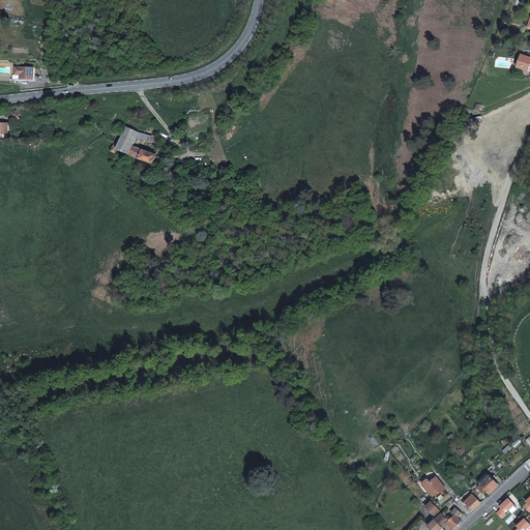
[(518,68),(528,71),(529,65),(529,58),(522,56),(518,68)]
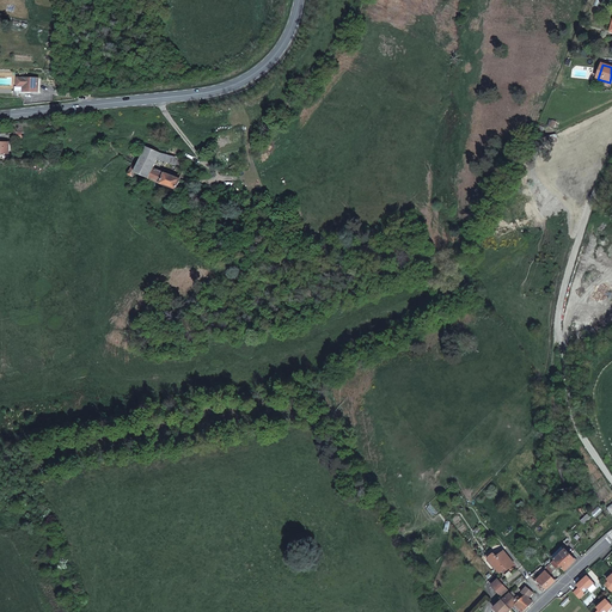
[(38,79),(19,79),(18,92),(38,93),(38,79)]
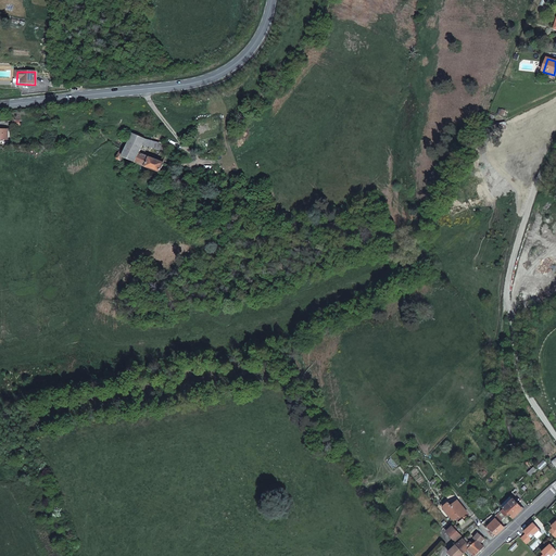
[(0,129),(0,139),(9,139),(9,129),(0,129)]
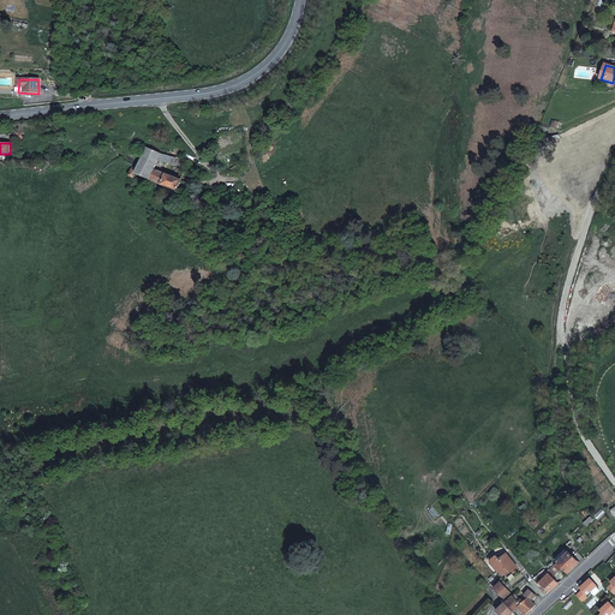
[(139,169),(136,168),(131,177),(137,179),(138,174),(179,191),(181,181),(156,169),(160,159),(161,154),(147,149),(139,169)]
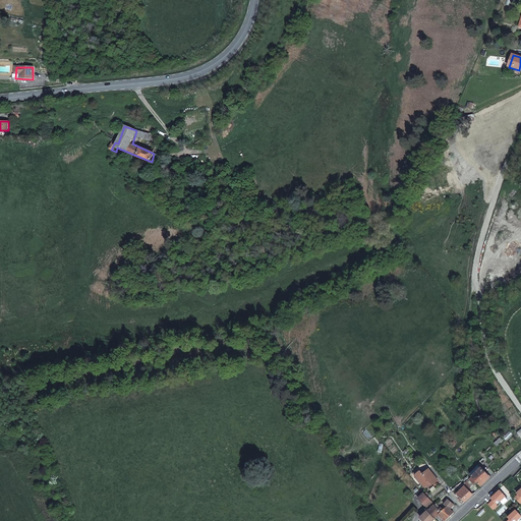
[(156,133),(142,131),(141,138),(153,139),(152,143),(154,143),(154,146),(156,147),(158,140),(155,140),(156,133)]
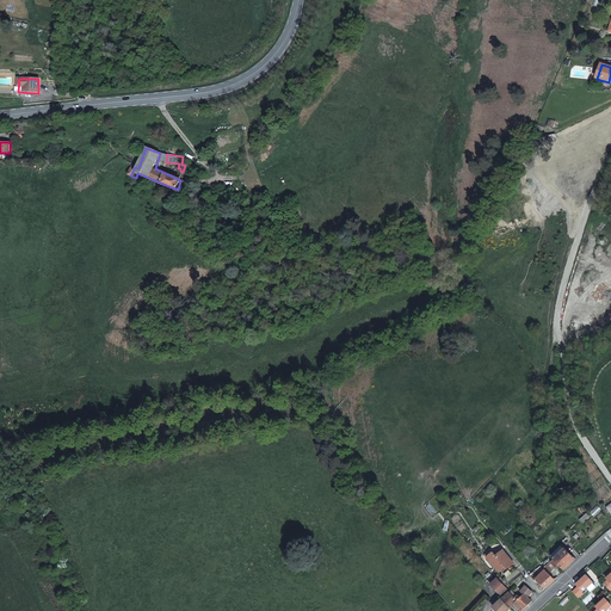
[(238,162),(229,167),(234,173),(241,167),(238,162)]
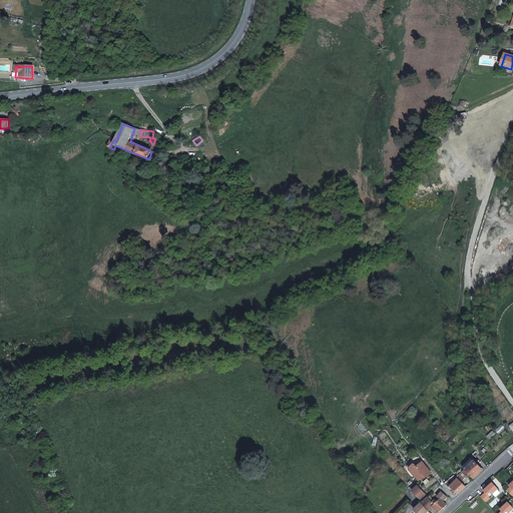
[(362,423),(358,427),(364,433),(368,430),(362,423)]
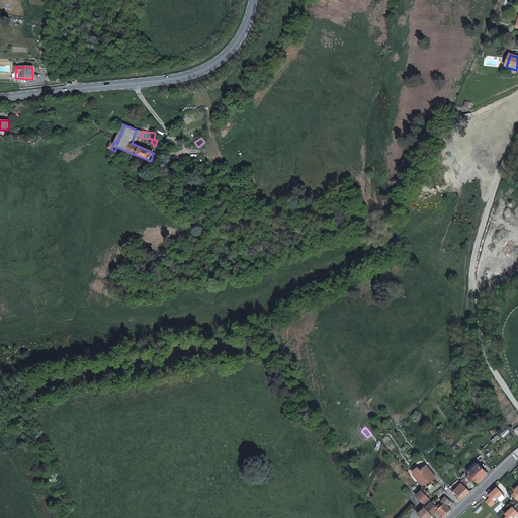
[(478,484),(487,475),(476,462),(468,470),(470,472),(469,475),(478,484)]
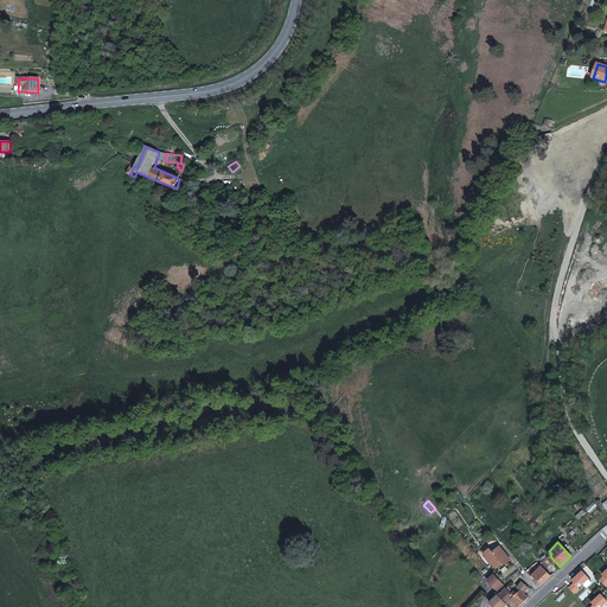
[(490,551),(484,556),(496,568),(504,562),(505,563),(510,560),(508,557),(504,554),(499,548),(493,554),(490,551)]
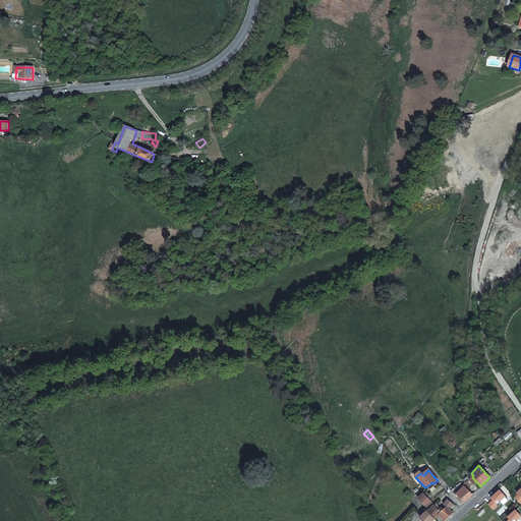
[(475,482),(471,476),(468,479),(466,481),(470,486),(475,482)]
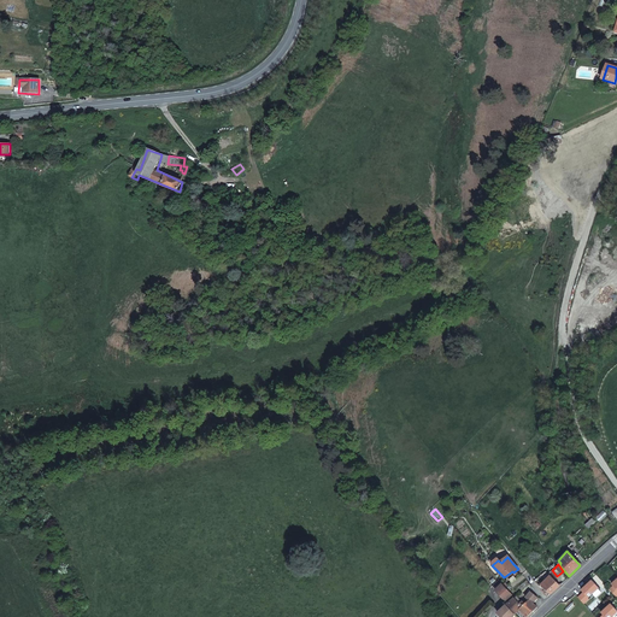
[(546,571),(534,581),(536,585),(548,574),(546,571)]
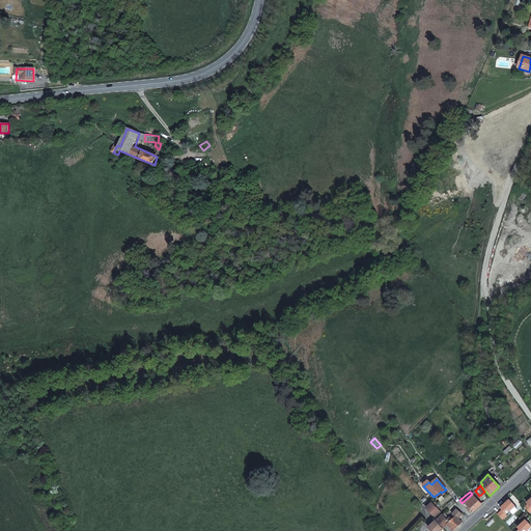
[(474,496),(472,494),(462,503),(464,505),(466,503),(474,511),(482,504),(476,498),(474,500),(471,498),(474,496)]
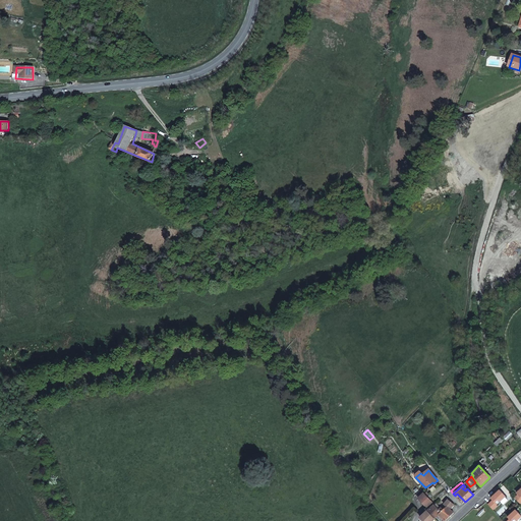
[(490,498),(493,500),(487,504),(493,509),(497,505),(497,504),(506,496),(500,489),(490,498)]
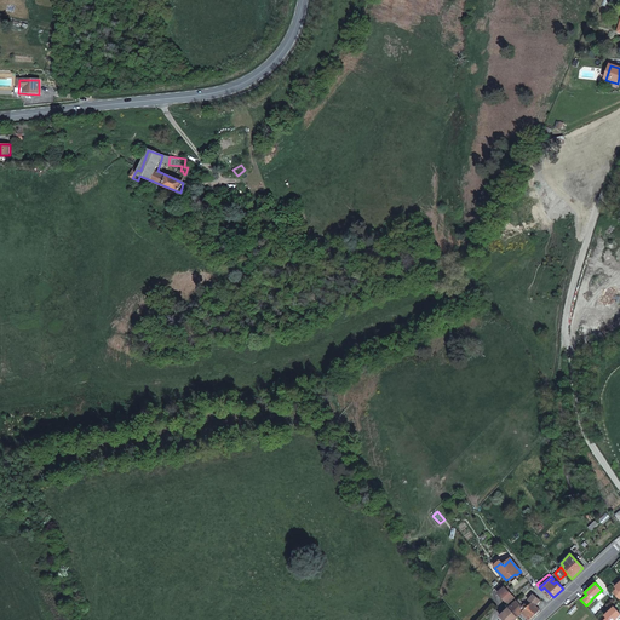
[(509,590),(506,587),(499,593),(509,604),(515,598),(509,590)]
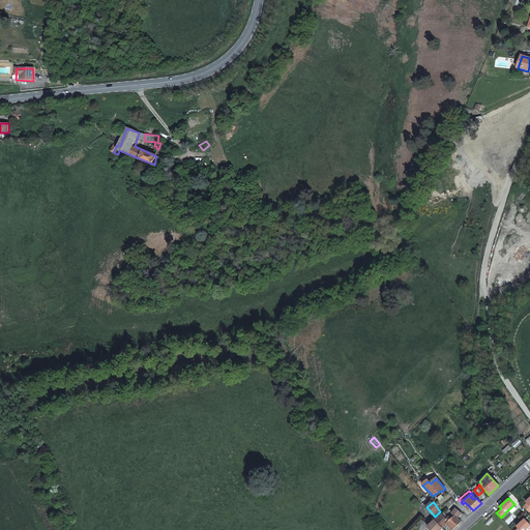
[(451,512),(454,516),(458,519),(462,513),(455,508),(451,512)]
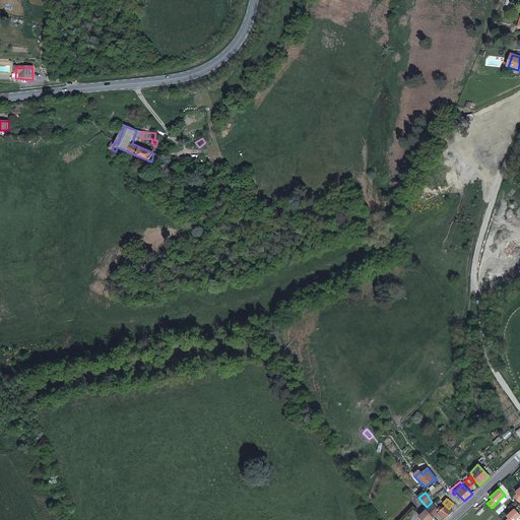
[(434,517),(438,513),(440,511),(439,509),(434,504),(429,509),(428,510),(434,517)]
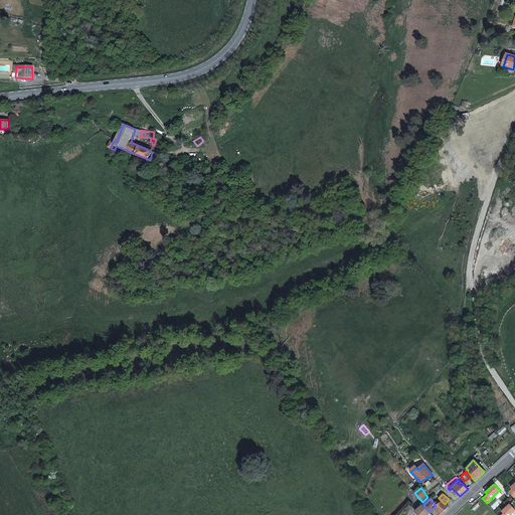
[(434,508),(441,514),(449,507),(445,504),(442,501),(439,504),(437,502),(435,504),(436,506),(434,508)]
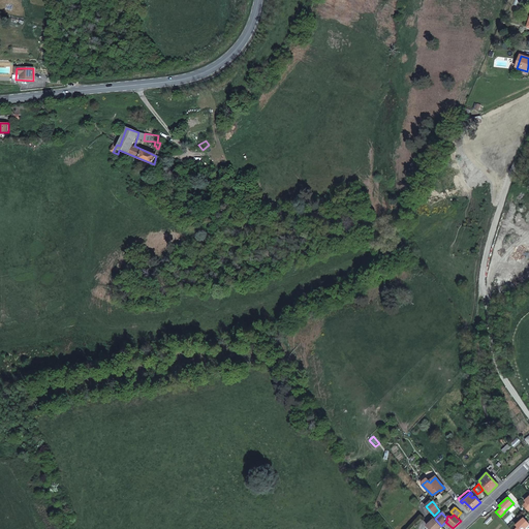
[(429,528),(438,528),(441,526),(435,519),(434,518),(427,526),(429,528)]
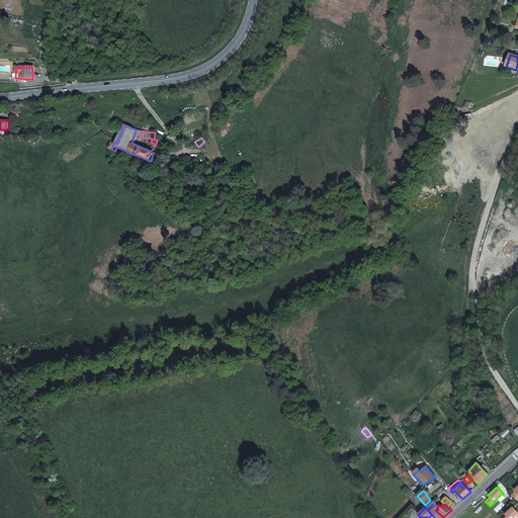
[(517,512),(514,508),(505,515),(507,517),(505,517),(514,517),(517,514),(517,512)]
